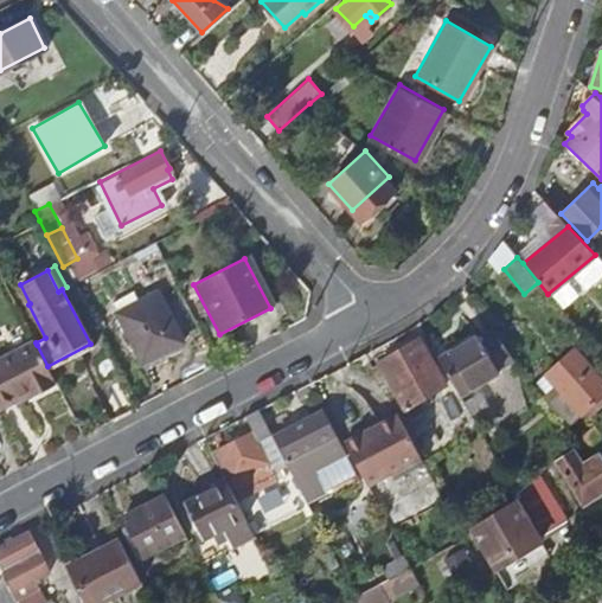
[(71,282),(96,332),(111,324),(85,274),(71,282)]
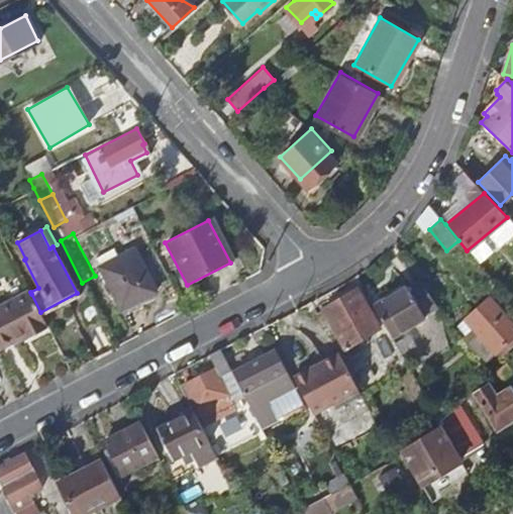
[(96,269),(118,311),(152,293),(131,250),(96,269)]
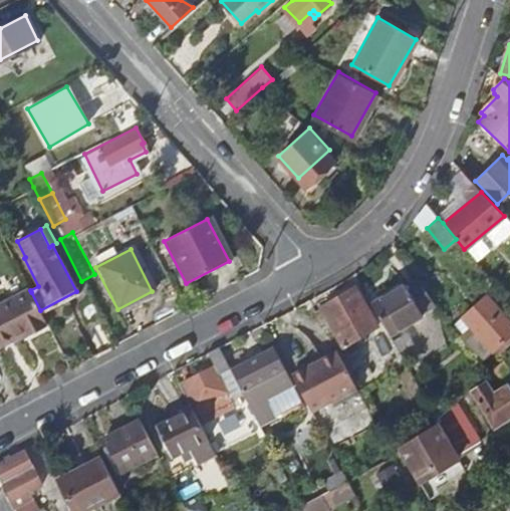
[(369,301),(387,331),(418,312),(434,302),(416,275),(401,284),(401,283),(369,301)]
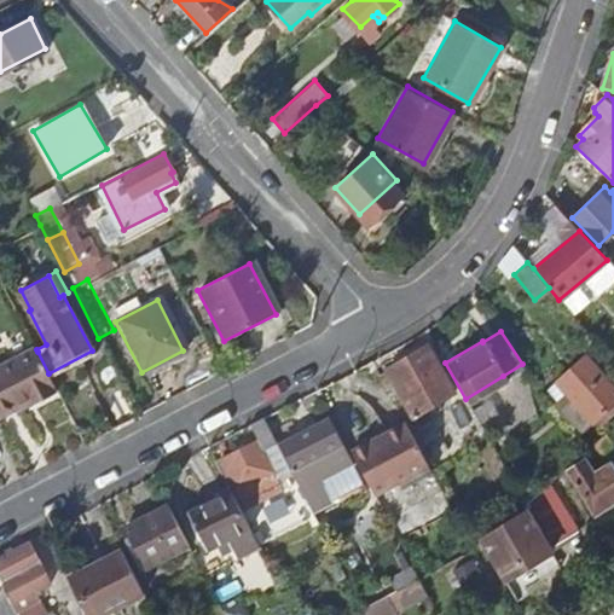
[(384,366),(411,412),(453,389),(427,342),(384,366)]
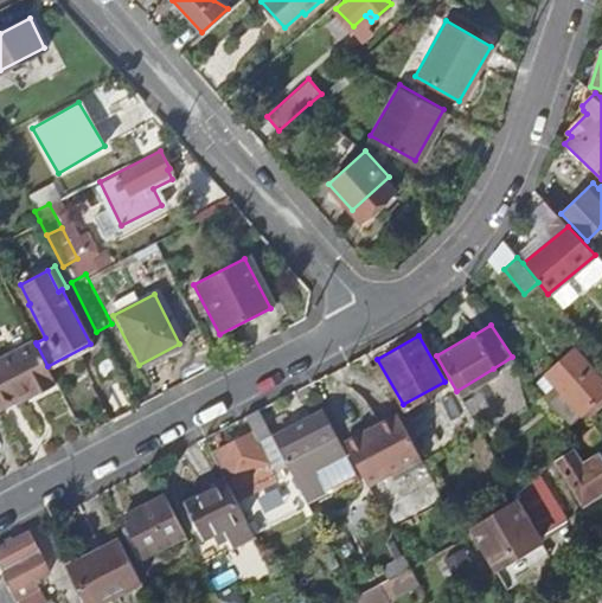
[(0,414),(11,432),(45,415),(46,418),(69,406),(65,402),(66,402),(47,366),(37,345),(36,342),(32,337),(0,353),(0,414)]
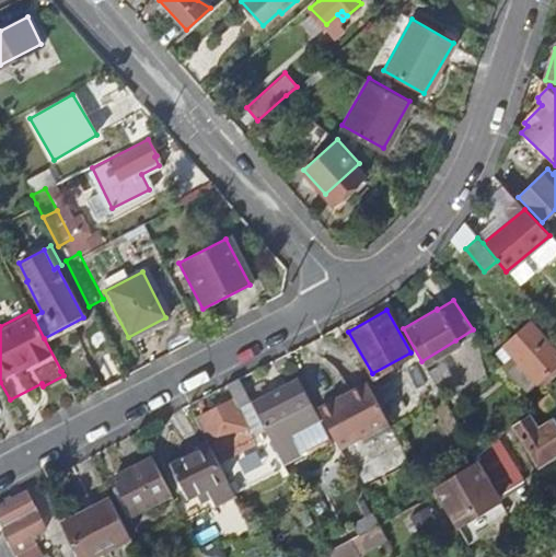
[(555,362),(555,351),(530,320),(502,343),(518,360),(506,370),(523,391),(555,362)]
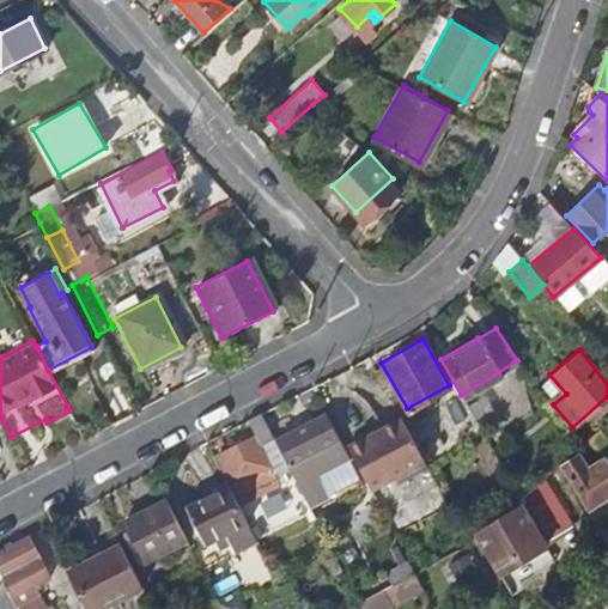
[(267,442),(274,438),(260,412),(247,418),(255,434),(218,455),(235,487),(244,503),(278,485),(283,482),(269,457),(274,454),(267,442)]
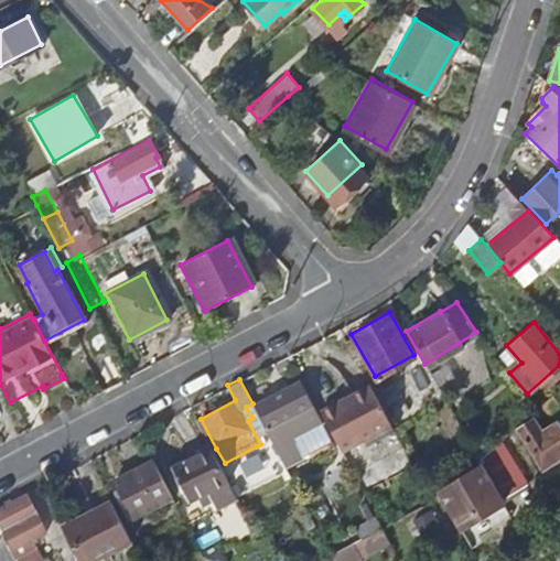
[(389,421),(367,379),(319,406),(341,446),(389,421)]
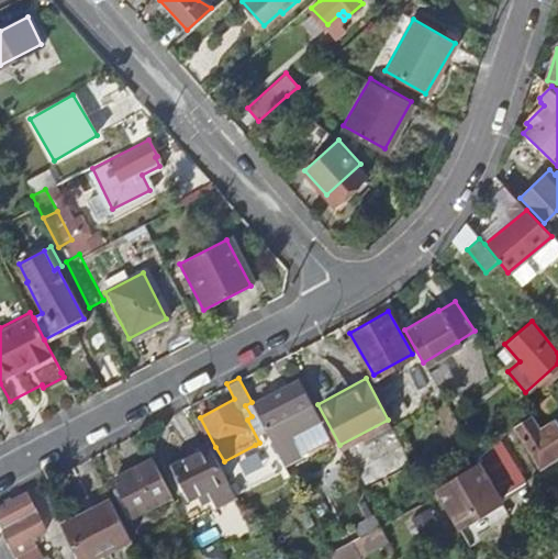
[(255,402),(265,421),(261,423),(280,458),(298,448),(289,432),(317,416),(298,380),(255,402)]
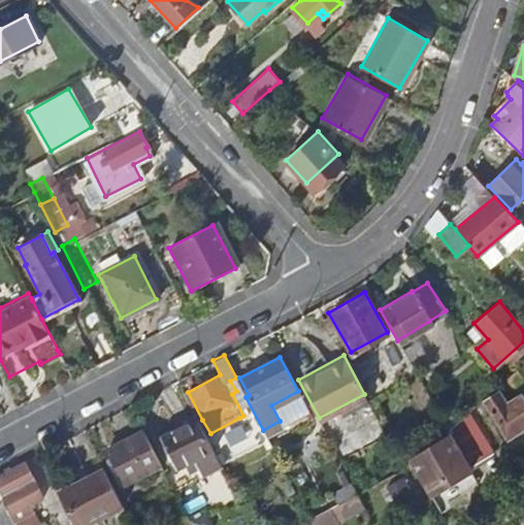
[(518,373),(499,378),(502,392),(521,388),(518,373)]
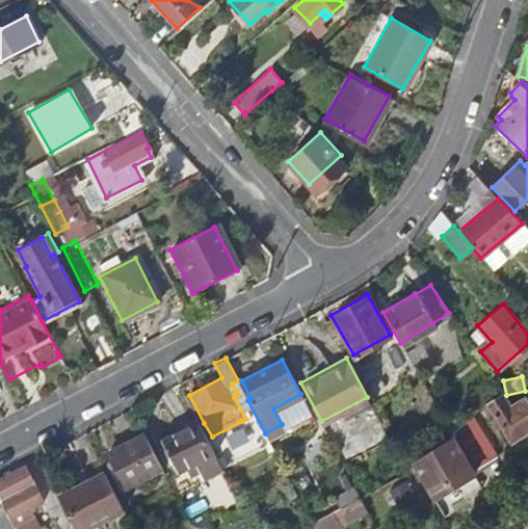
[(484,403),(507,444),(527,432),(527,405),(513,414),(502,394),(484,403)]
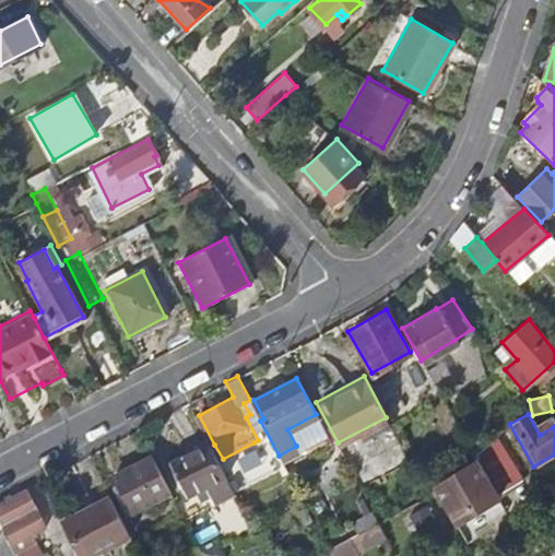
[(172,460),(190,493),(198,489),(202,497),(212,492),(216,499),(235,489),(209,440),(172,460)]
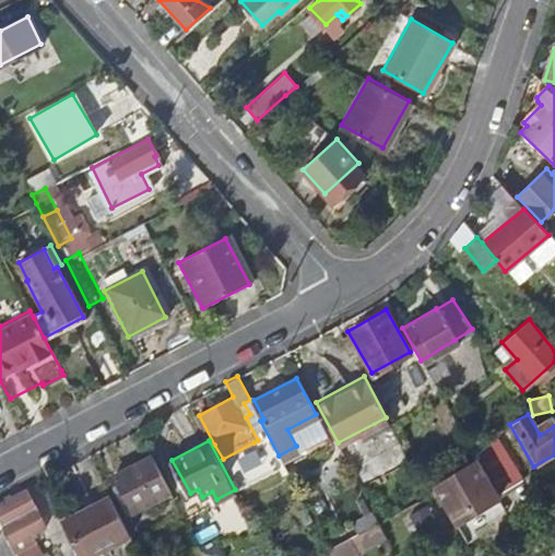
[(114,473),(132,510),(170,492),(151,454),(114,473)]
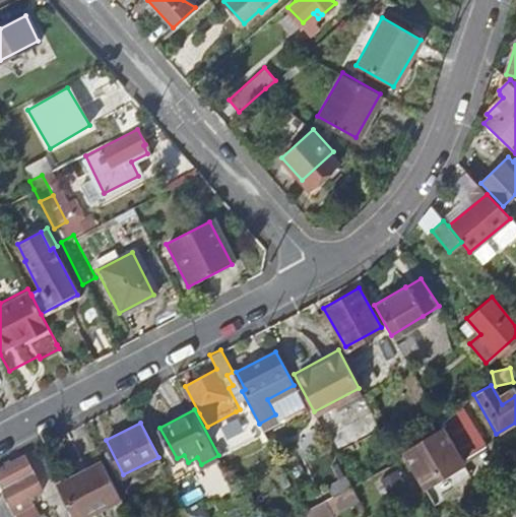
[(424,486),(465,466),(447,431),(406,452),(424,486)]
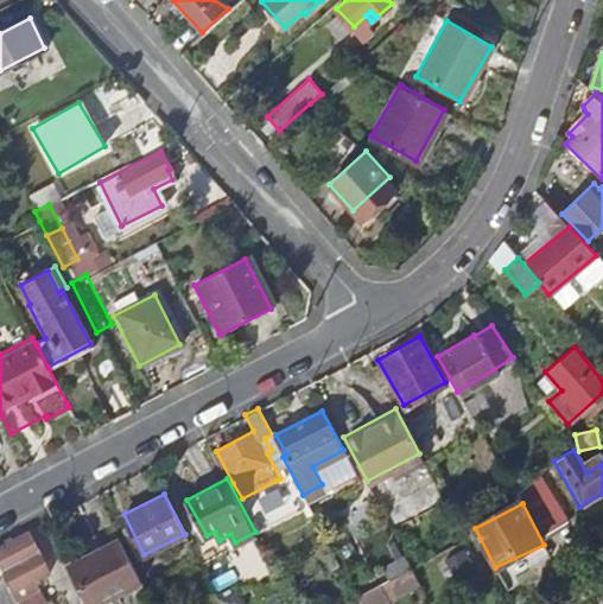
[(64,566),(82,603),(95,603),(139,582),(116,538),(96,548),(87,531),(59,544),(69,563),(64,566)]
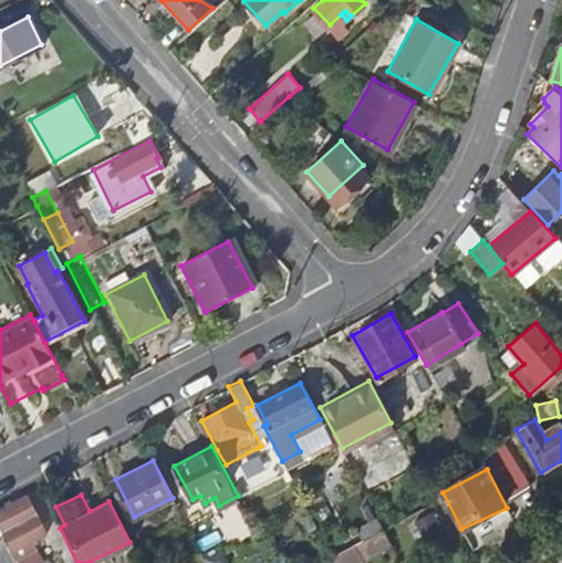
[(0,532),(13,560),(34,549),(31,540),(45,532),(28,496),(16,501),(0,509),(0,532)]
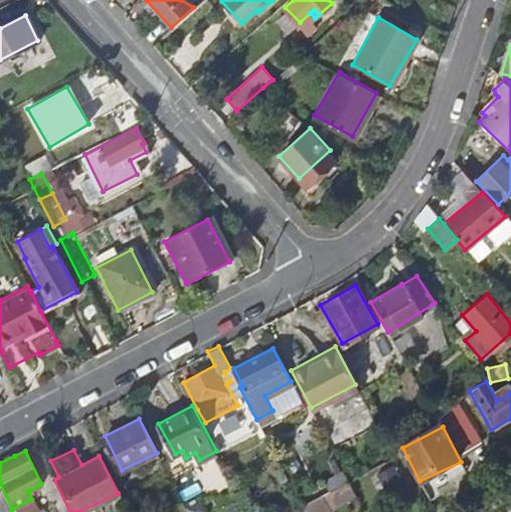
[(419,481),(429,499),(439,492),(437,488),(466,472),(461,462),(419,481)]
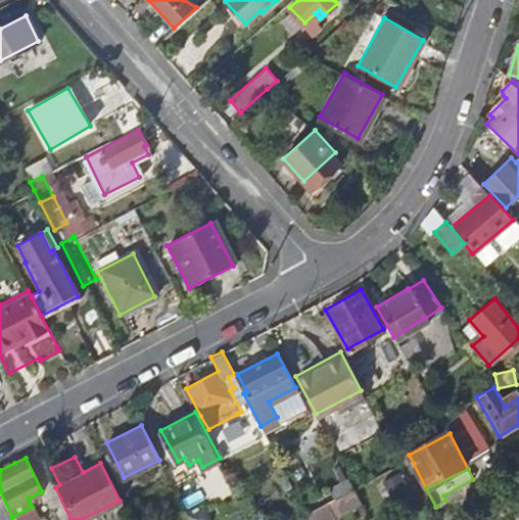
[(334,495),(351,486),(346,477),(329,486),(334,495)]
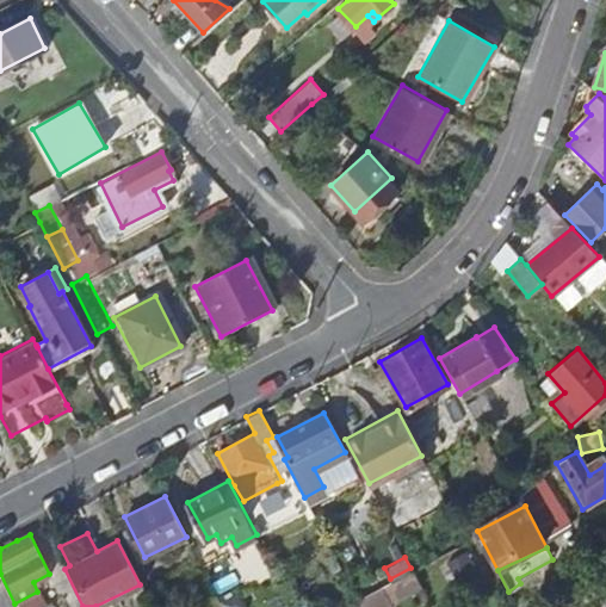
[(357,599),(360,606),(390,606),(393,606),(388,598),(419,581),(413,569),(357,599)]
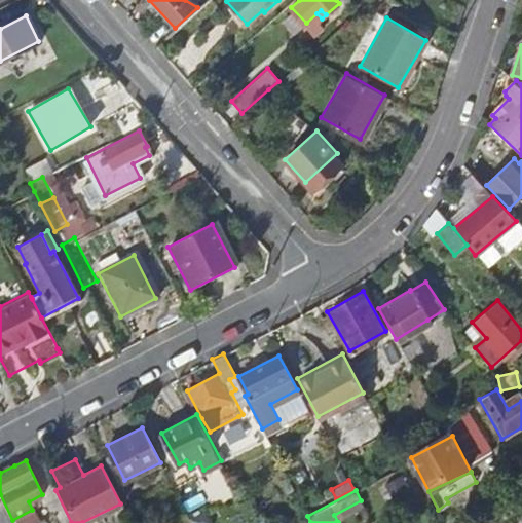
[(1,496),(0,496),(0,522),(9,522),(13,521),(1,496)]
